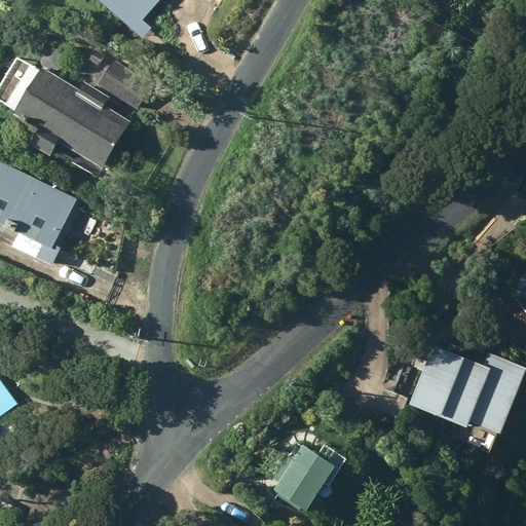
[(49,0),(61,9),(68,0),(90,0),(144,48),(153,33),(143,28),(159,0),(49,0)]
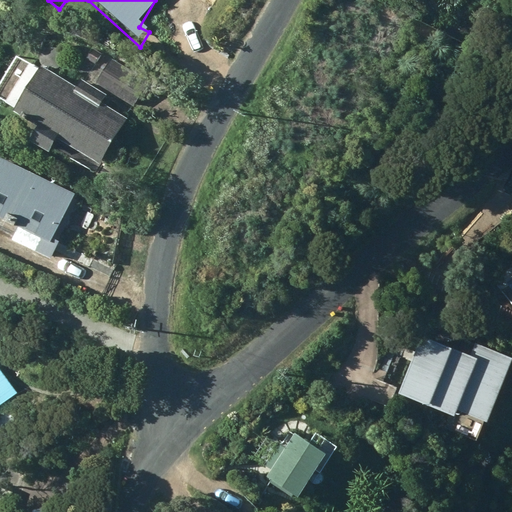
[(100,55),(93,50),(87,58),(95,64),(100,55)]
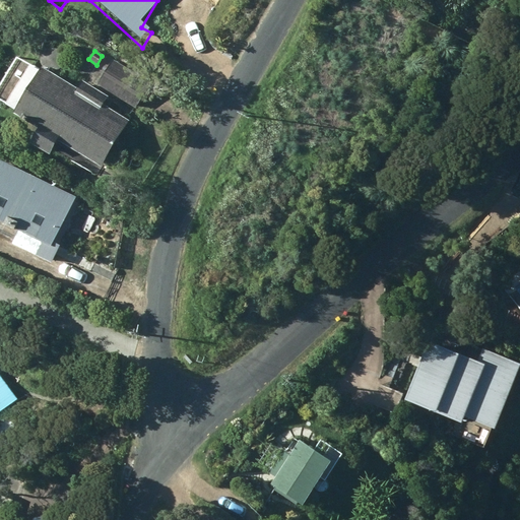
[(112,61),(96,84),(138,112),(154,87),(112,61)]
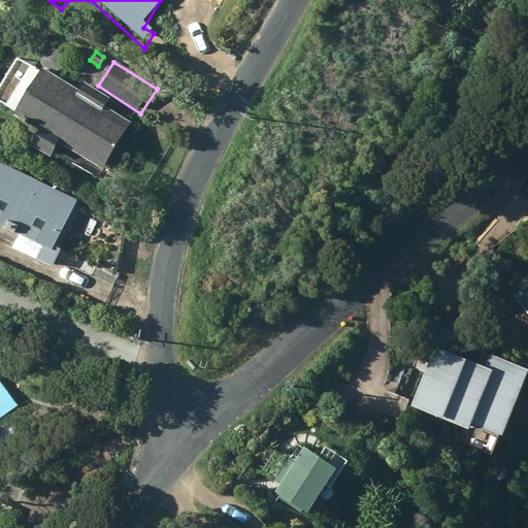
[(101,169),(131,123),(103,106),(108,99),(83,83),(77,91),(42,69),(40,73),(30,67),(5,106),(15,112),(13,117),(38,132),(30,146),(48,158),(58,142),(101,169)]
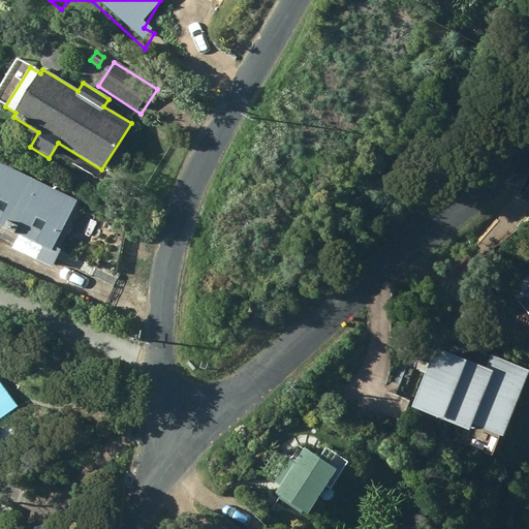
[(0,226),(52,251),(75,201),(0,165),(0,226)]
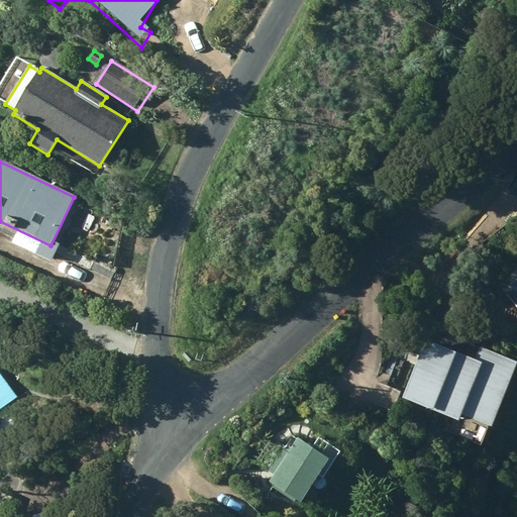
[(0,394),(20,380),(0,353),(0,327),(0,326),(0,394)]
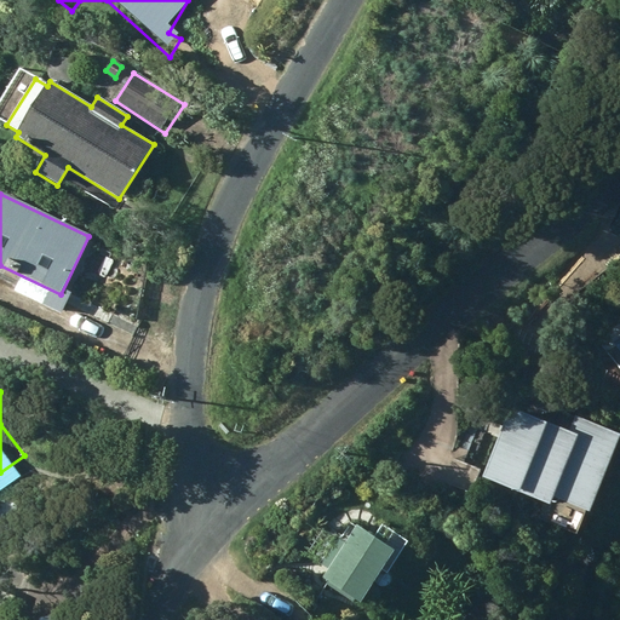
[(511,423),(481,486),(584,535),(619,459),(619,442),(583,425),(570,452),(511,423)]
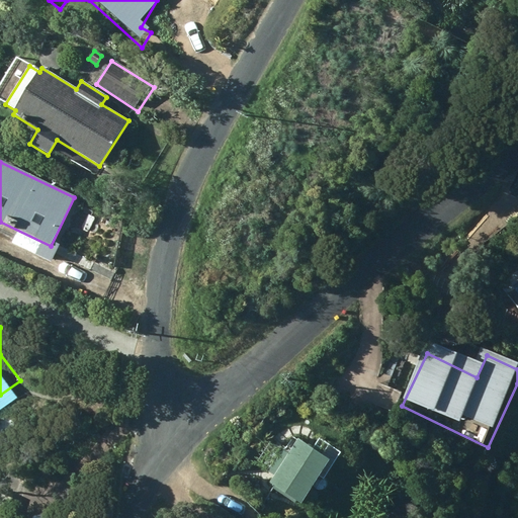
[(305,489),(332,447),(300,427),(292,440),(270,425),(256,447),(278,461),(273,468),(305,489)]
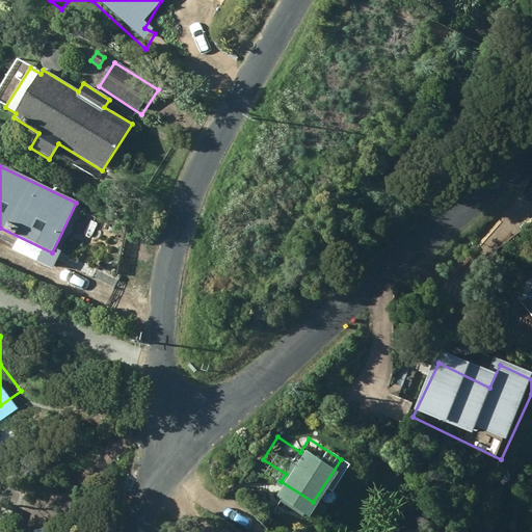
All buildings are outlined.
